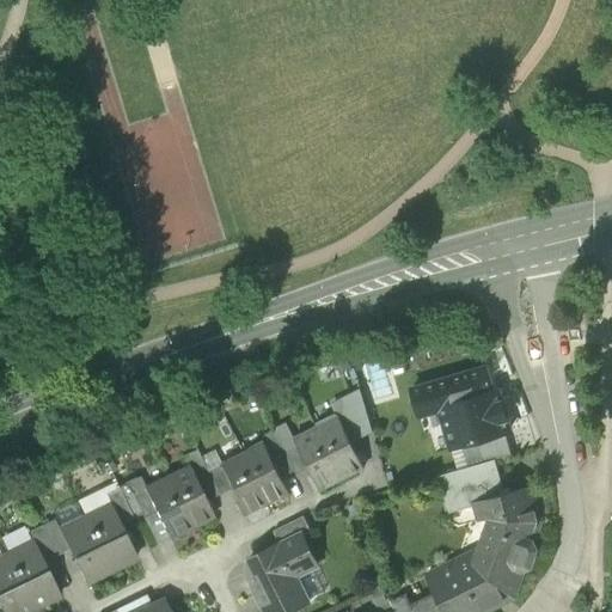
[(493,393),(485,368),(412,390),(420,416),(440,410),(451,448),(463,445),(503,433),(510,432),(507,422),(501,416),(500,409),(501,401),(499,391),(493,393)]
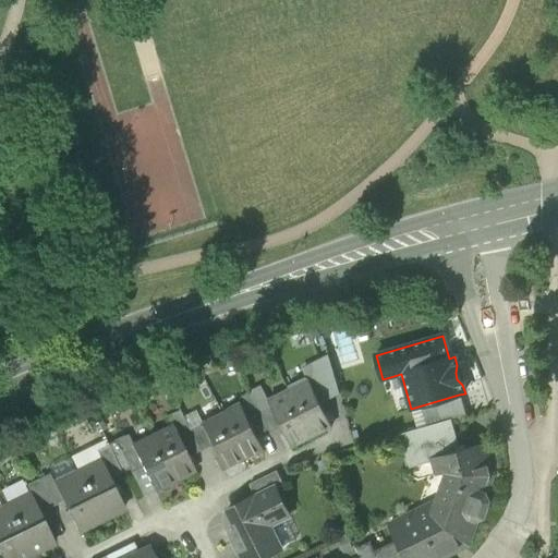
[(329,356),(311,366),(316,377),(310,380),(322,404),(340,395),(329,356)]
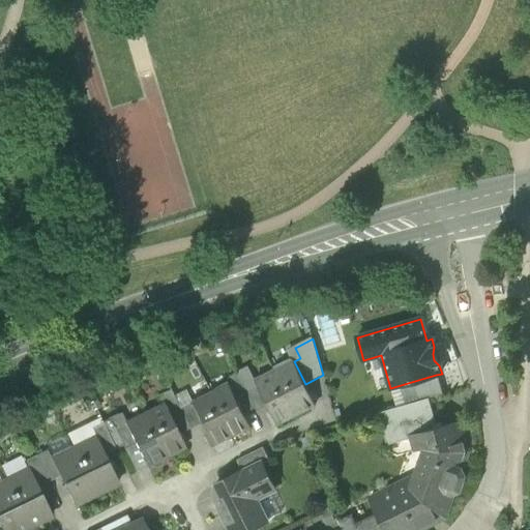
[(295,348),(287,352),(292,361),(294,361),(300,358),(295,348)]
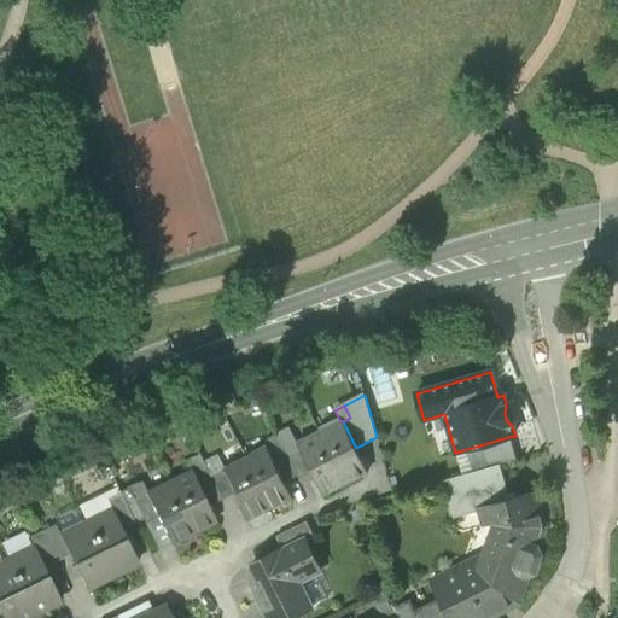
[(340,421),(320,432),(345,483),(368,472),(356,448),(343,421),(340,421)]
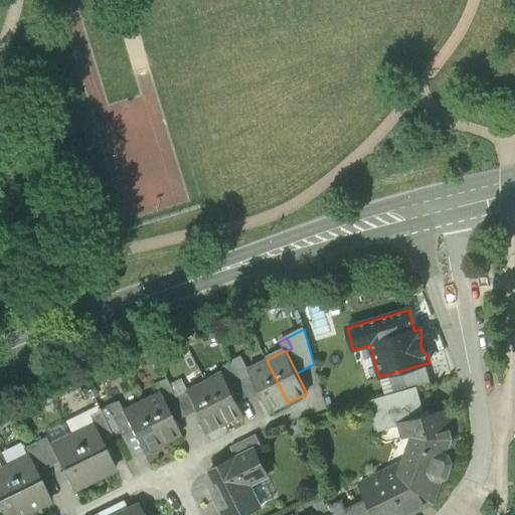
[(231,363),(232,364),(247,396),(249,400),(261,394),(248,369),(242,358),(231,363)]
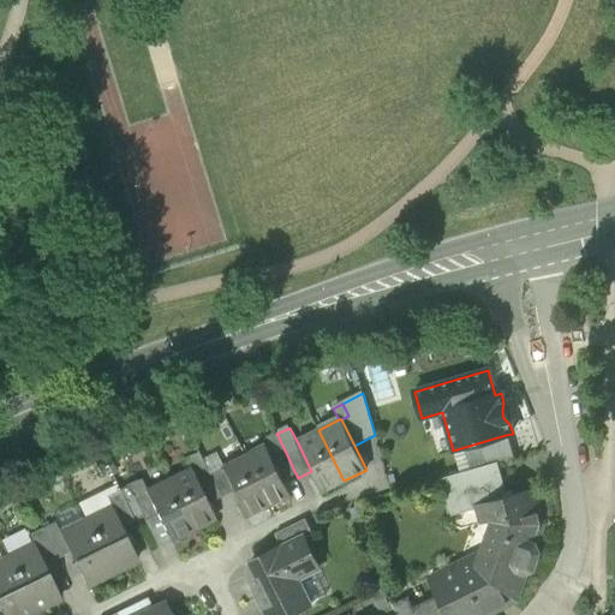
[(321,493),(344,481),(318,430),(297,441),(311,471),(321,493)]
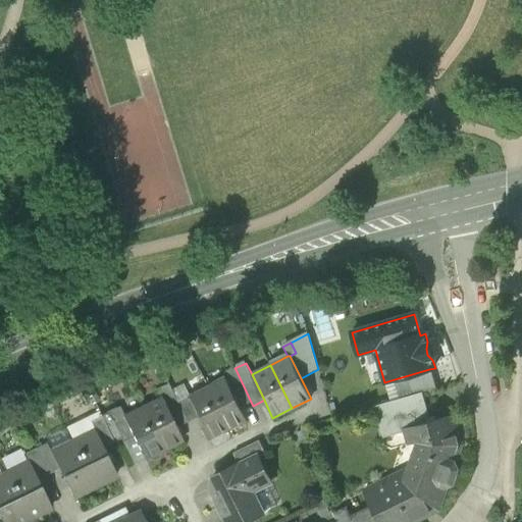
[(251,402),(236,369),(227,372),(227,373),(225,377),(241,407),(251,402)]
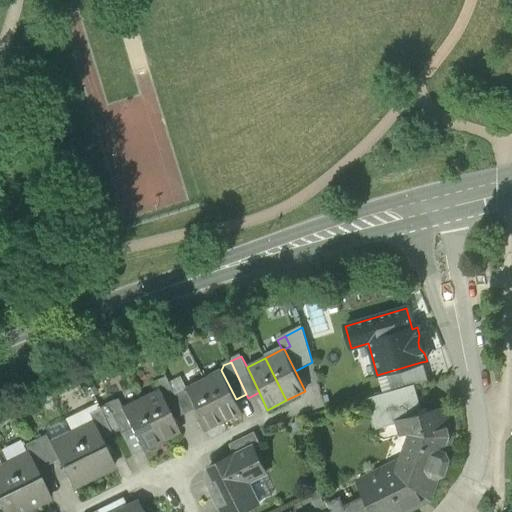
[(414,385),(427,381),(421,362),(387,372),(393,391),(414,385)]
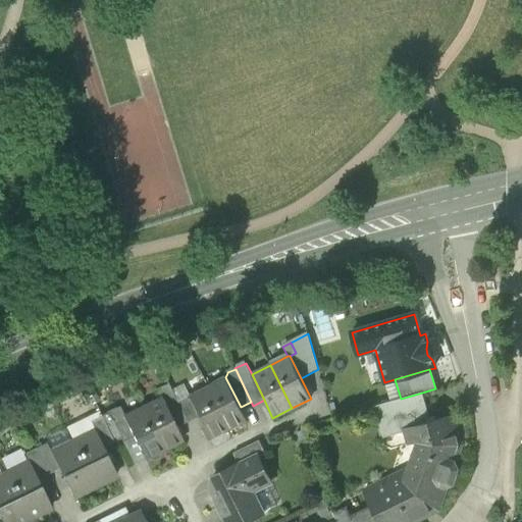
[(225,377),(207,386),(227,429),(247,420),(241,407),(225,377)]
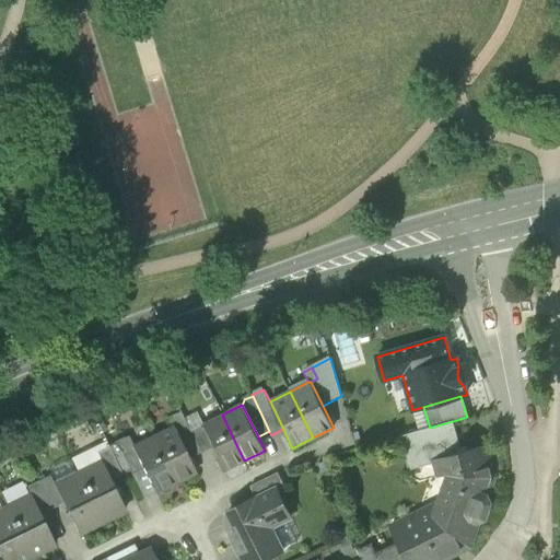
[(224,470),(244,461),(222,415),(201,424),(212,446),(224,470)]
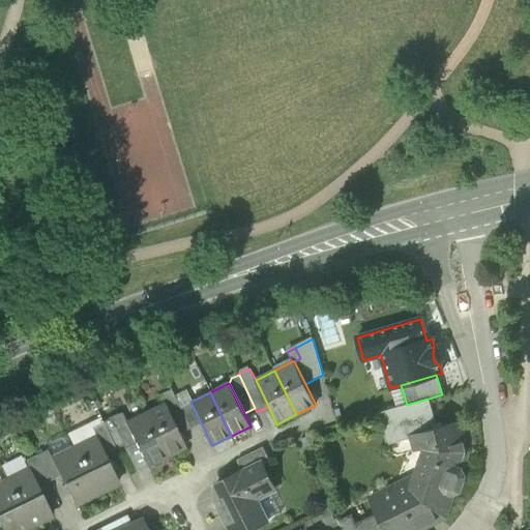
[(378,413),(387,445),(424,435),(437,431),(437,429),(429,399),(407,405),(378,413)]
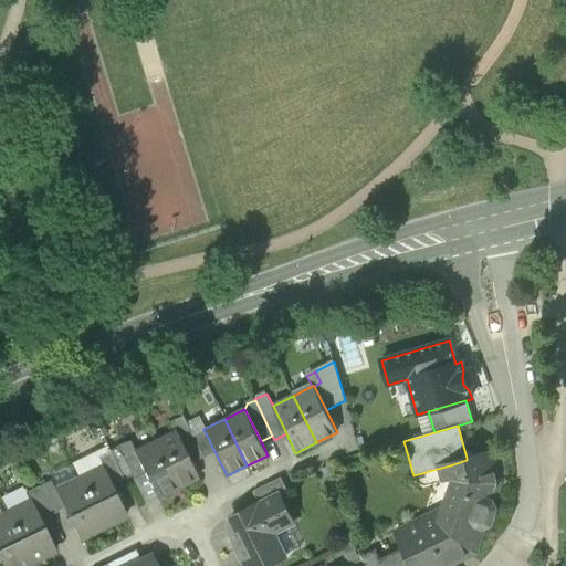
[(191,436),(202,458),(215,451),(203,429),(191,436)]
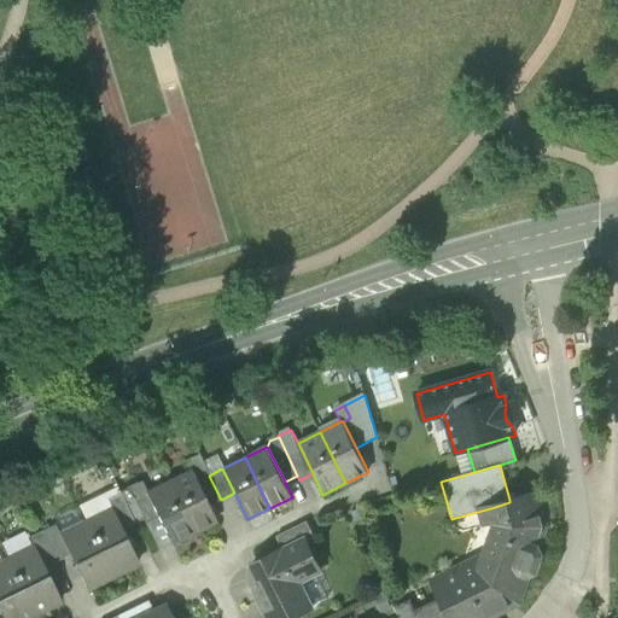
[(191,470),(168,482),(193,532),(216,522),(208,506),(193,476),(191,470)]
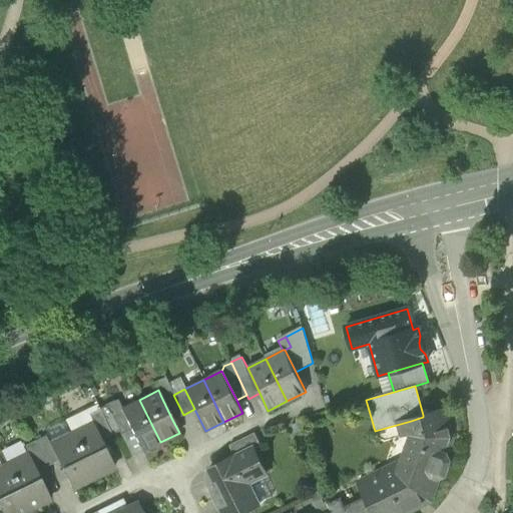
[(160,395),(172,420),(183,415),(173,395),(171,390),(160,395)]
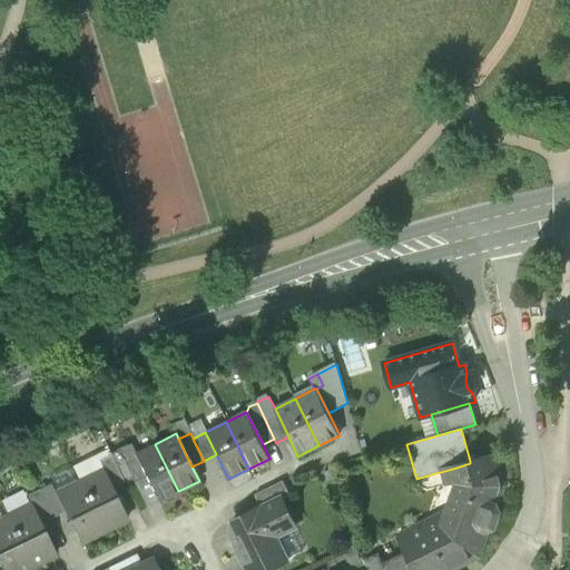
[(158,501),(178,491),(155,444),(135,454),(146,477),(158,501)]
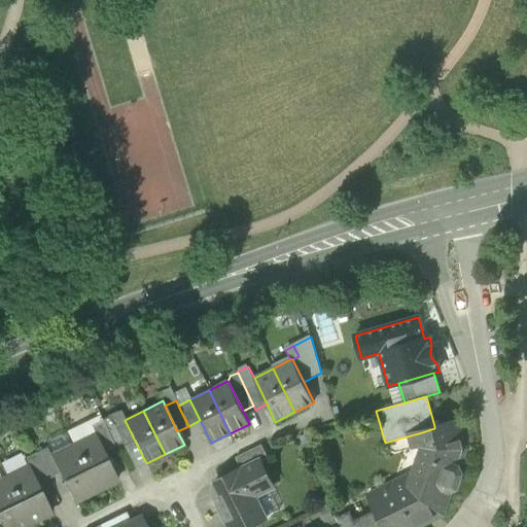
[(96,433),(104,451),(114,446),(102,420),(92,425),(96,433)]
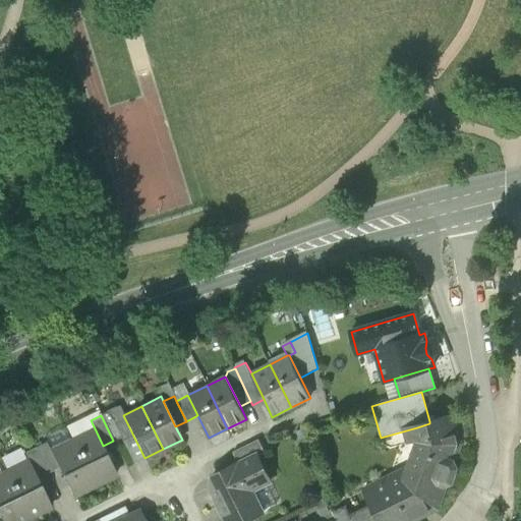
[(112,420),(122,441),(133,436),(123,415),(112,420)]
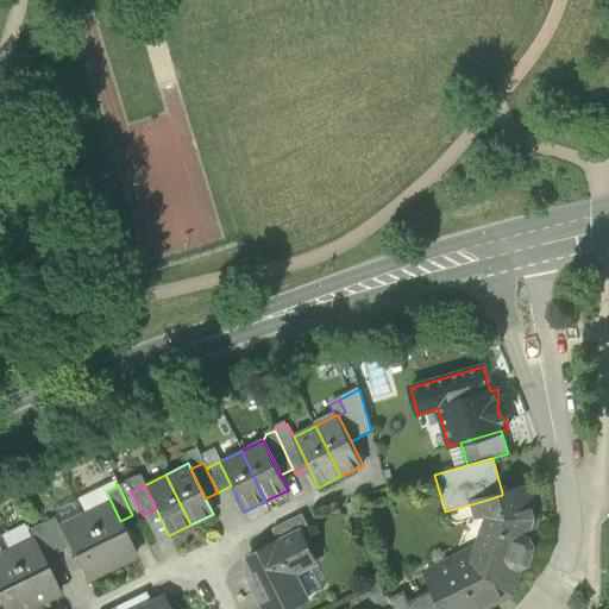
[(440,608),(482,608),(488,607),(485,603),(513,589),(520,569),(528,565),(534,547),(531,539),(538,519),(527,485),(502,493),(503,495),(502,495),(488,500),(491,510),(476,552),(483,567),(471,573),(463,559),(446,567),(444,564),(424,575),(432,591),(440,608)]
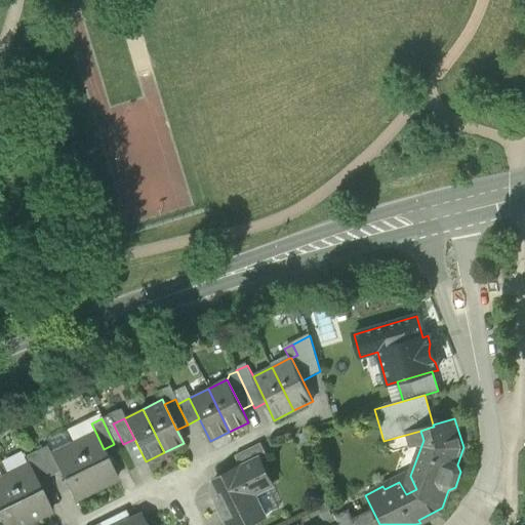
[(95,432),(73,443),(95,488),(118,477),(104,449),(95,432)]
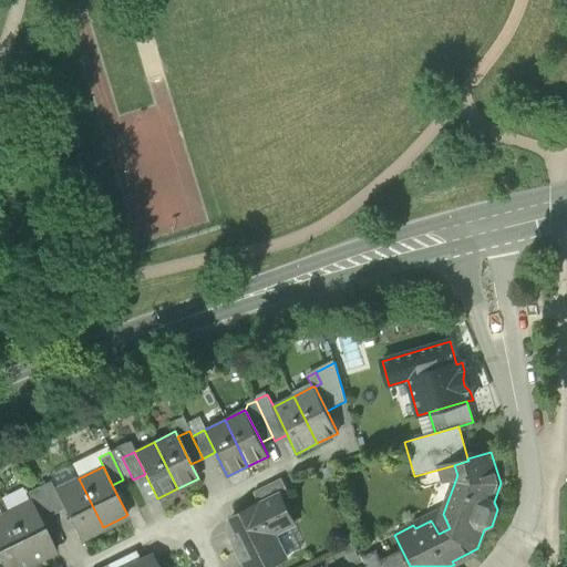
[(133,480),(145,504),(157,498),(145,474),(133,480)]
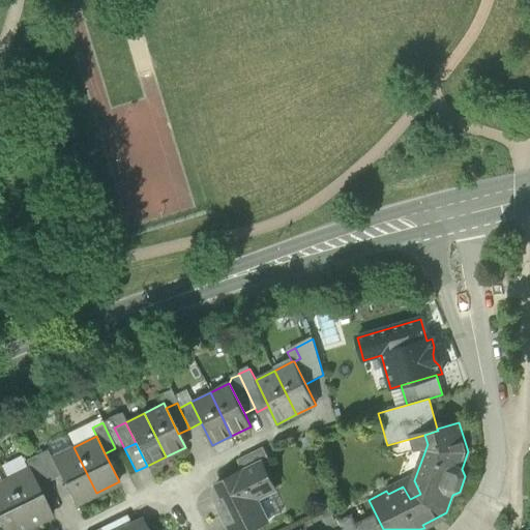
[(74,504),(96,493),(74,447),(52,459),(60,475),(74,504)]
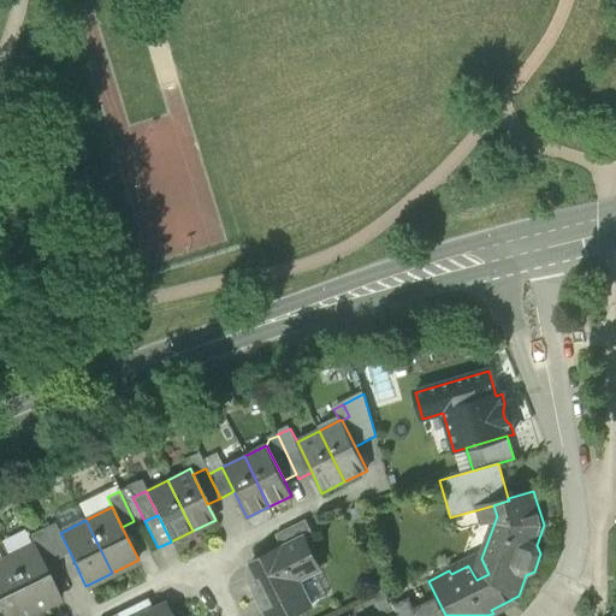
[(276,535),(282,548),(303,538),(304,539),(313,534),(306,520),(276,535)]
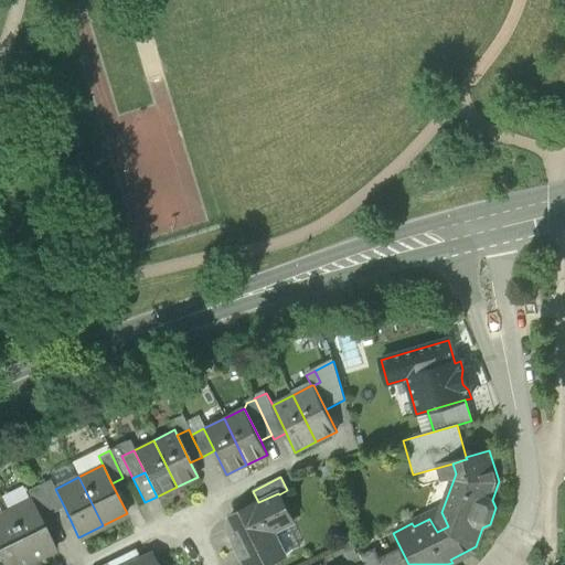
[(50,479),(39,484),(52,512),(64,507),(55,489),(50,479)]
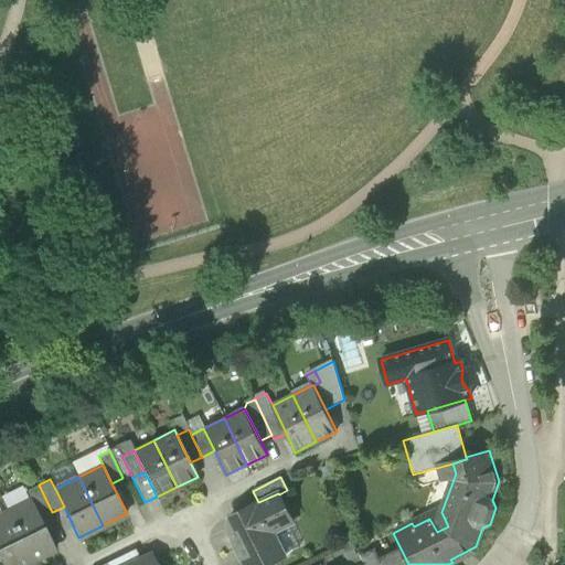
[(41,518),(52,512),(39,484),(28,490),(32,500),(41,518)]
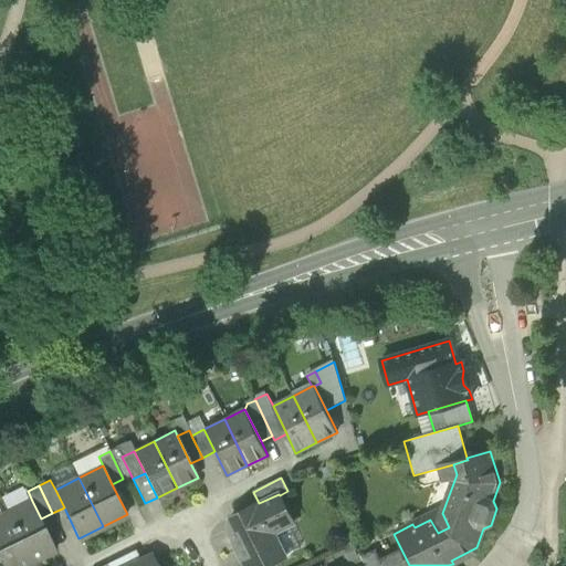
[(230,533),(245,565),(266,565),(285,557),(274,533),(293,524),(280,495),(279,494),(259,503),(231,517),(238,530),(230,533)]
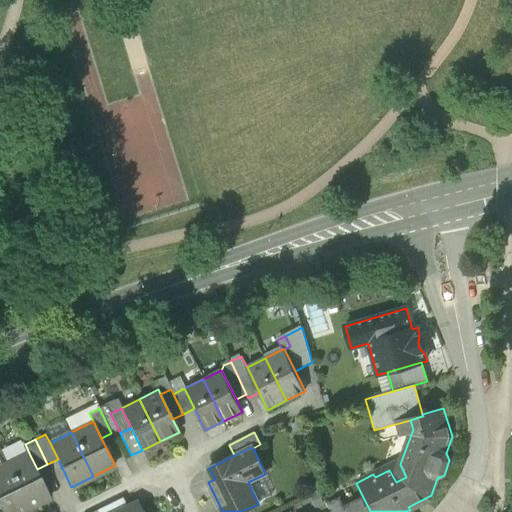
[(29,453),(7,464),(28,508),(51,497),(37,469),(29,453)]
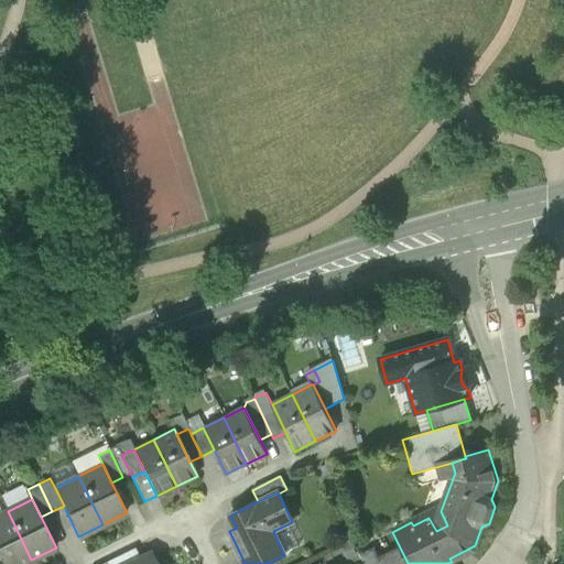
[(0,556),(3,563),(21,563),(31,560),(8,511),(0,514),(0,556)]
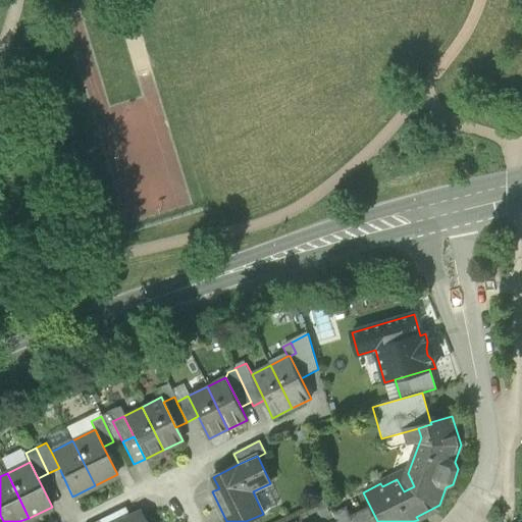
[(124,507),(99,520),(99,521),(120,521),(129,518),(124,507)]
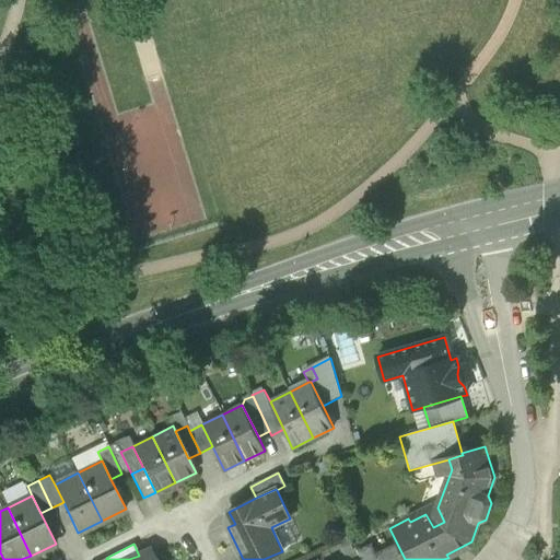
[(405,559),(397,544),(363,559),(362,559),(405,559)]
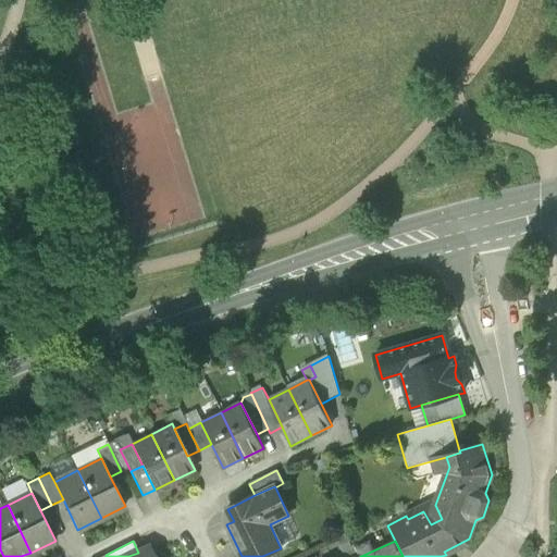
[(153,556),(149,547),(138,553),(128,556),(153,556)]
